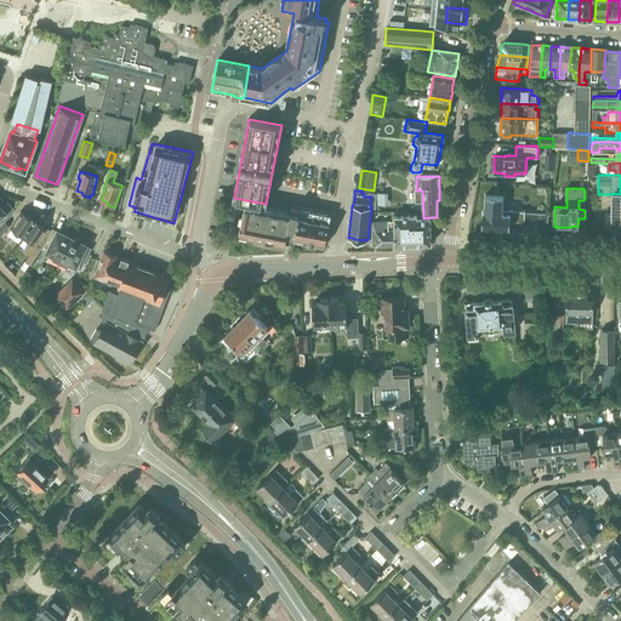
[(620,194),(619,194),(613,193),(613,194),(613,214),(605,214),(605,228),(613,228),(620,228),(620,194)]
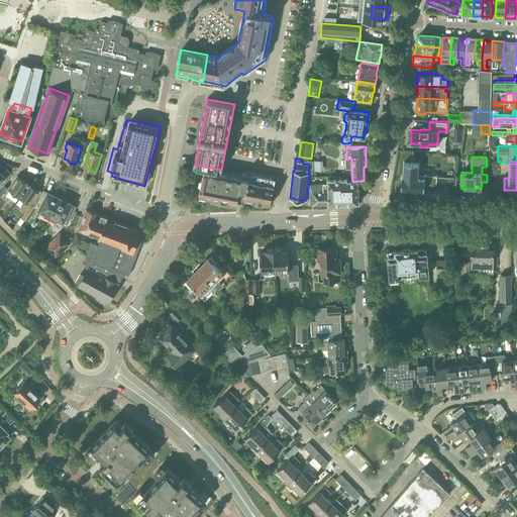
[(404,178),(403,191),(454,192),(454,178),(423,177),(423,166),(406,166),(405,178),(404,178)]
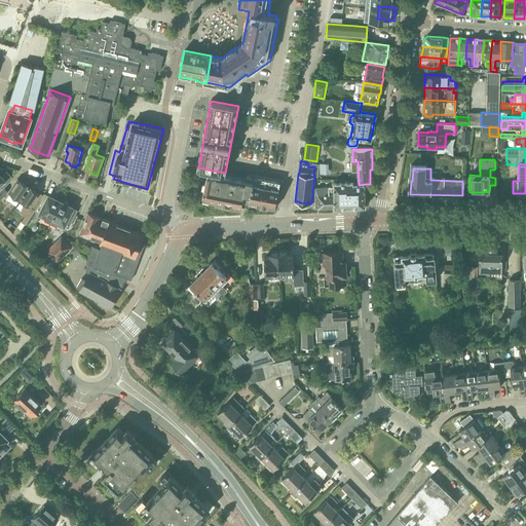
[(225,173),(209,170),(203,199),(216,201),(215,204),(241,210),(242,204),(249,205),(250,203),(275,208),(280,181),(248,175),(247,180),(225,176),(225,173)]
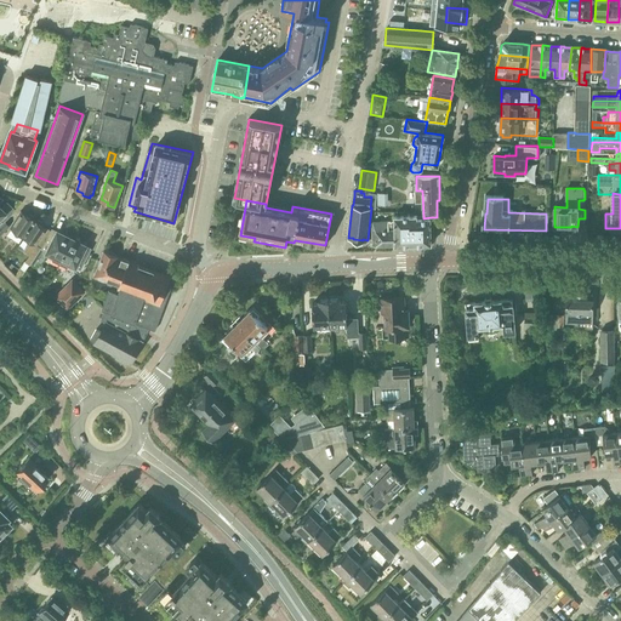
[(0,221),(3,223),(15,212),(13,211),(16,209),(7,201),(3,206),(4,208),(0,210),(0,221)]
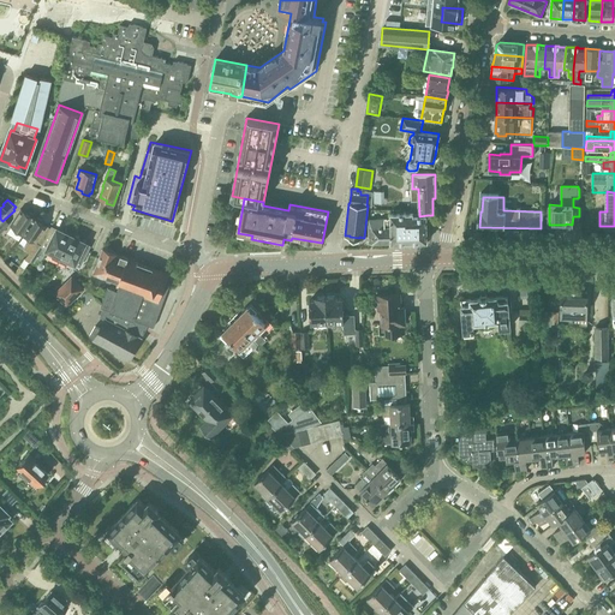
[(23,209),(11,225),(23,233),(24,233),(29,226),(35,218),(33,216),(34,215),(29,212),(28,213),(23,209)]
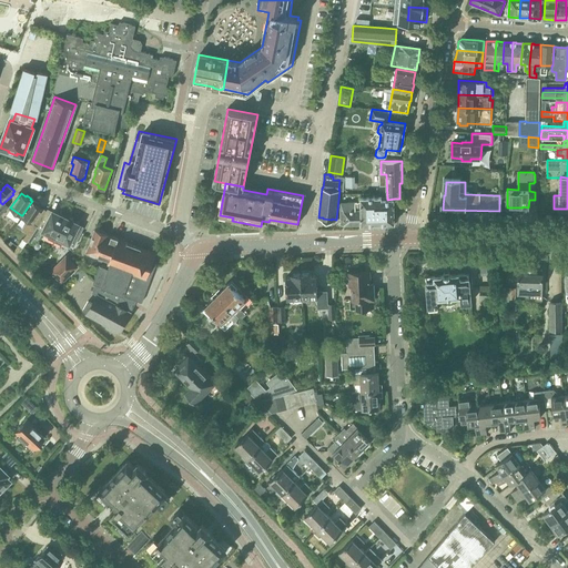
[(395,223),(394,199),(387,200),(387,199),(382,199),(382,196),(361,198),(361,210),(362,210),(362,223),(395,223)]
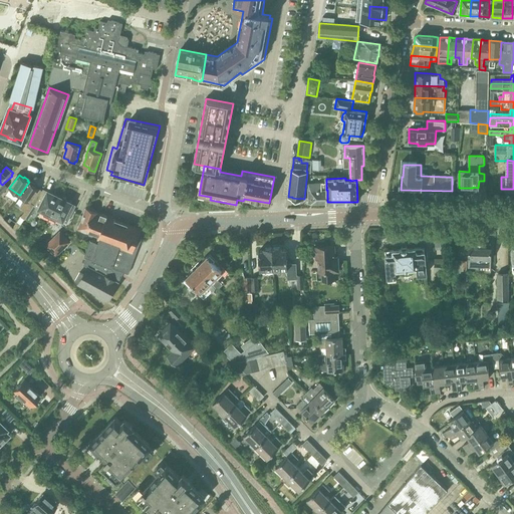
[(40,189),(29,182),(24,189),(20,195),(19,195),(25,200),(20,208),(25,211),(21,217),(24,219),(42,193),(39,191),(40,189)]
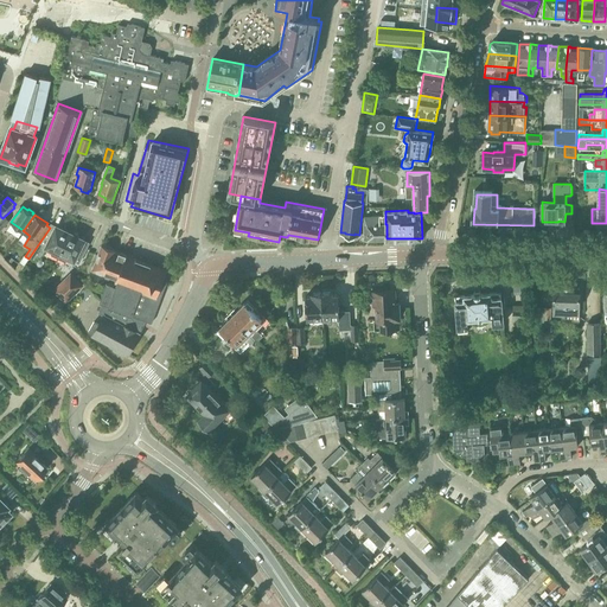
[(6,216),(0,222),(0,230),(10,221),(6,216)]
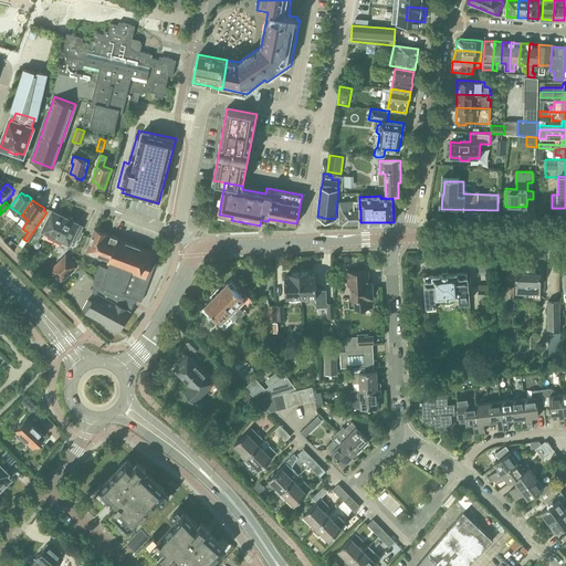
[(339,223),(360,222),(360,209),(359,209),(355,209),(355,201),(339,201),(339,223)]
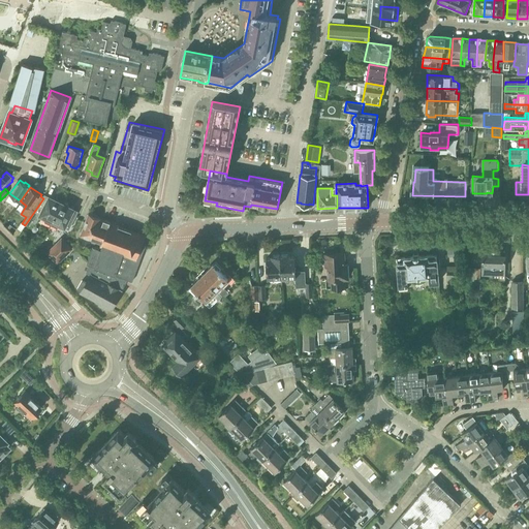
[(48,200),(43,198),(25,225),(29,228),(32,223),(36,225),(40,217),(43,218),(44,221),(51,224),(61,203),(60,201),(59,199),(56,198),(54,199),(50,197),(48,200)]
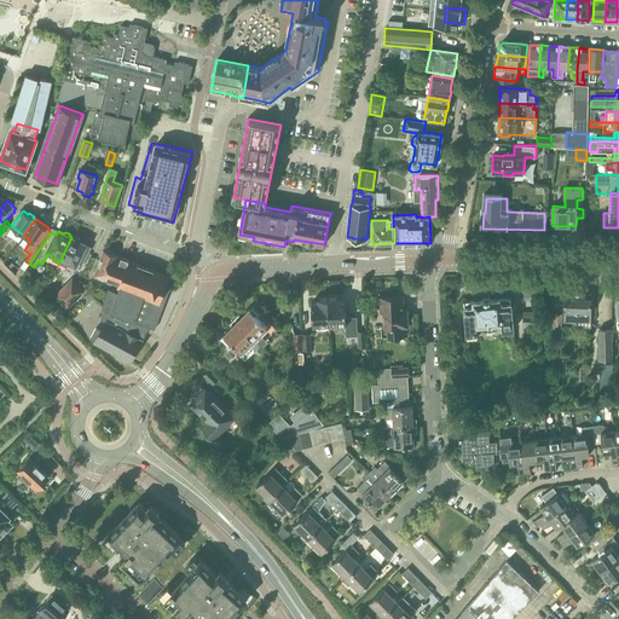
[(71,237),(59,262),(65,265),(69,264),(70,262),(77,266),(86,256),(81,254),(86,244),(80,241),(80,239),(75,237),(73,238),(71,237)]
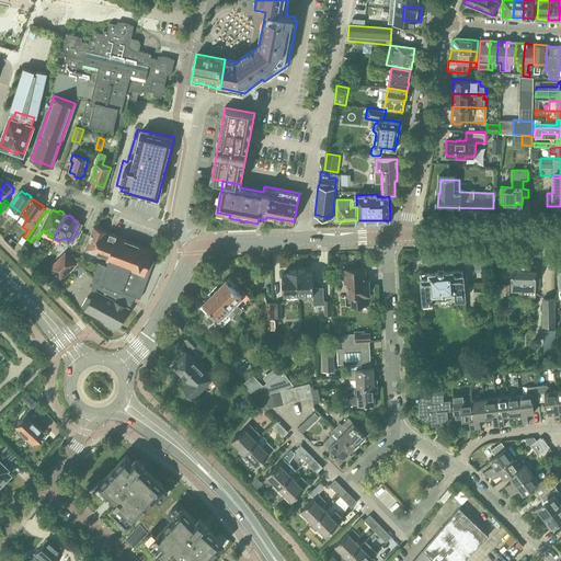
[(118,328),(129,308),(128,308),(133,296),(139,298),(157,252),(116,237),(116,236),(100,229),(101,228),(95,226),(94,227),(93,227),(86,248),(110,255),(107,260),(110,261),(107,265),(99,262),(92,279),(96,282),(93,289),(98,292),(92,300),(88,297),(82,306),(88,309),(87,310),(118,328)]
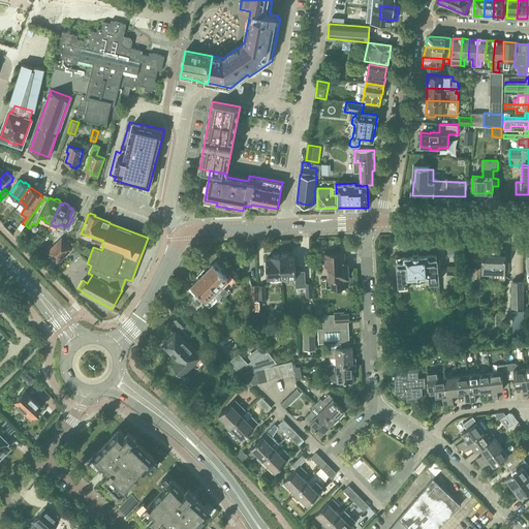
[(49,252),(58,261),(72,248),(62,239),(49,252)]
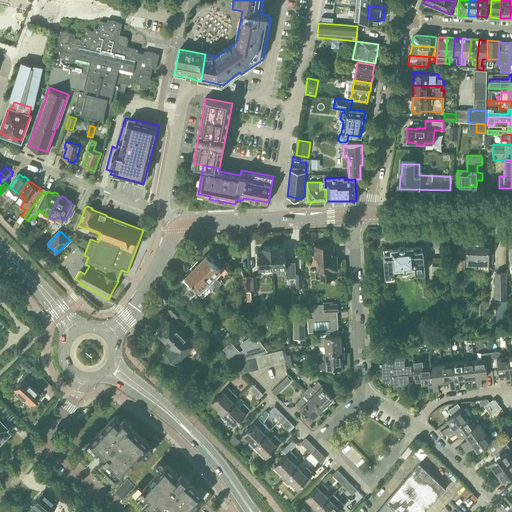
[(78,246),(74,241),(67,248),(72,252),(78,246)]
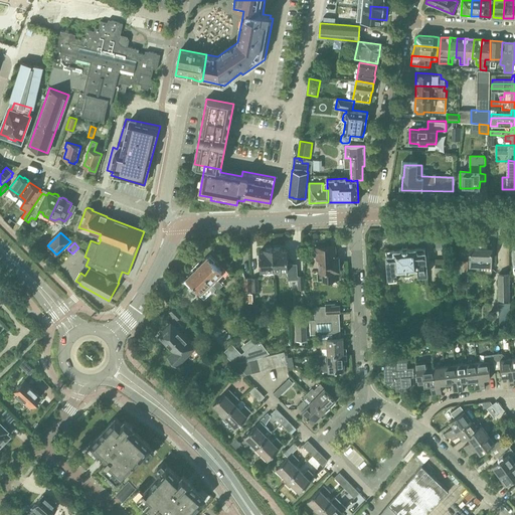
[(470,242),(470,243),(470,267),(491,268),(492,243),(490,243),(484,243),(479,243),(472,243),(470,242)]
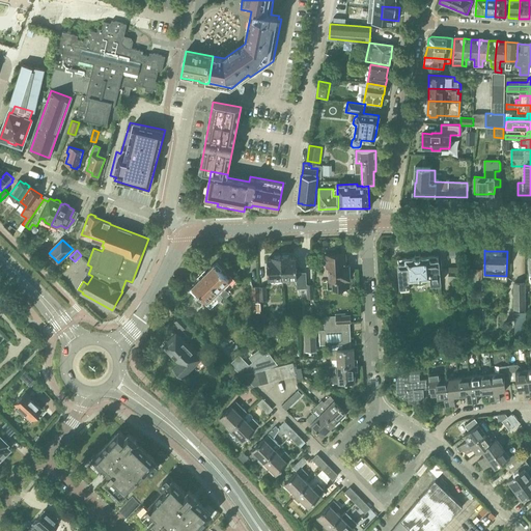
[(327,254),(327,256),(326,256),(325,256),(324,257),(323,257),(323,258),(323,259),(323,260),(323,261),(324,262),(325,263),(326,263),(327,263),(328,266),(329,266),(330,278),(327,278),(328,288),(348,286),(348,281),(350,281),(350,278),(351,278),(351,271),(350,271),(348,263),(345,264),(344,253),(336,253),(336,252),(328,253),(329,253),(327,254)]
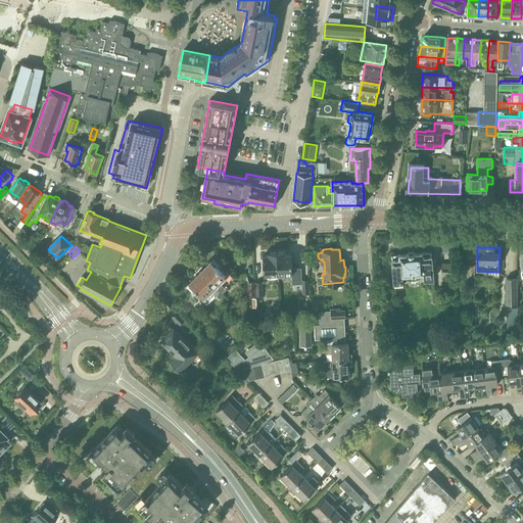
[(264,255),(265,276),(279,275),(277,251),(269,252),(269,254),(264,255)]
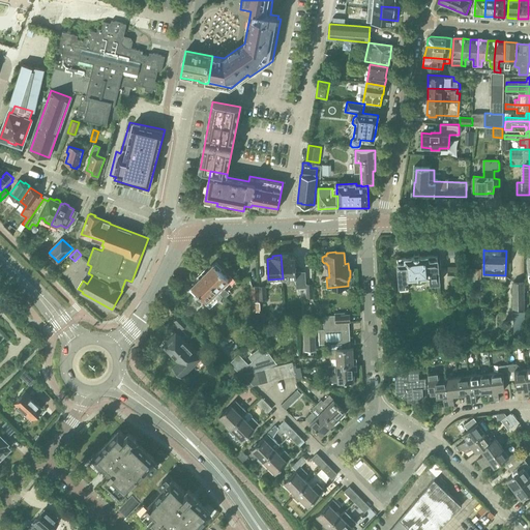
[(290,255),(281,255),(283,278),(296,277),(297,288),(306,287),(307,297),(314,297),(313,283),(306,283),(305,271),(296,271),(296,257),(290,257),(290,255)]
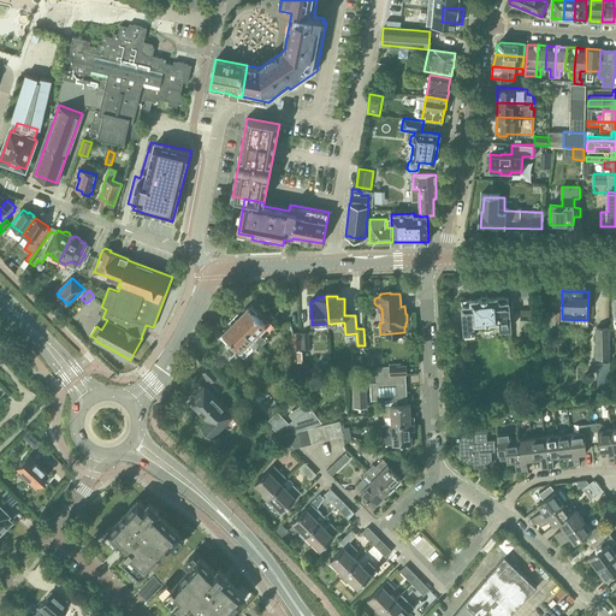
[(508,296),(462,301),(466,337),(475,336),(475,325),(480,324),(481,326),(484,326),(486,327),(491,326),(492,325),(493,324),(499,323),(501,331),(513,329),(510,311),(513,311),(511,300),(508,300),(508,296)]
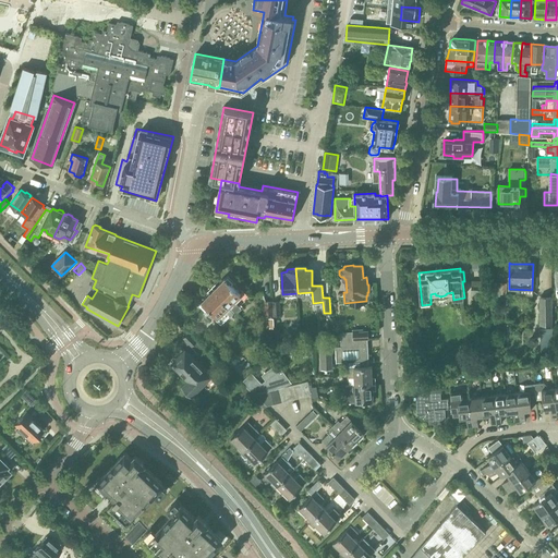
[(218,281),(211,288),(228,304),(234,312),(249,296),(228,276),(220,283),(218,281)]
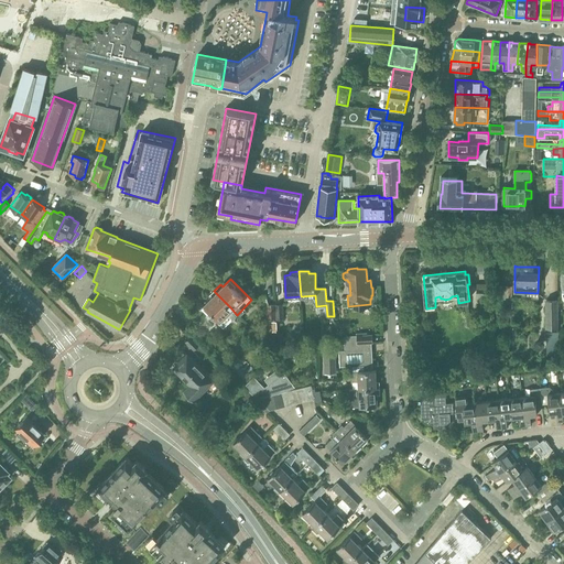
[(208,313),(224,328),(237,315),(230,307),(214,291),(207,297),(209,300),(203,307),(208,313)]
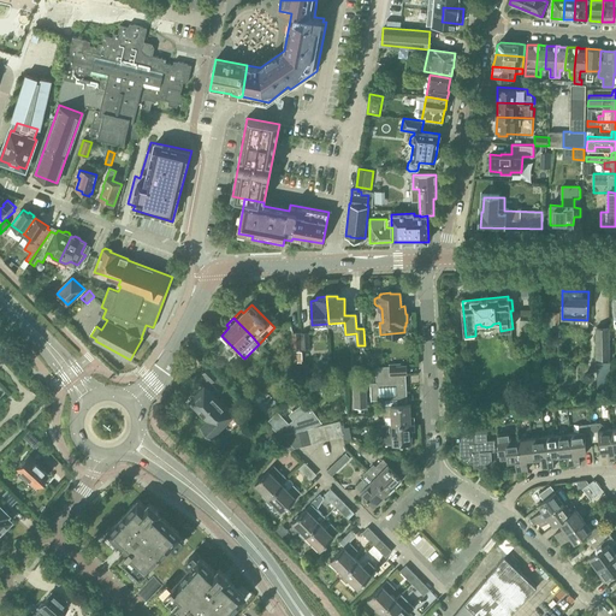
[(596,327),(596,355),(609,355),(609,327),(596,327)]
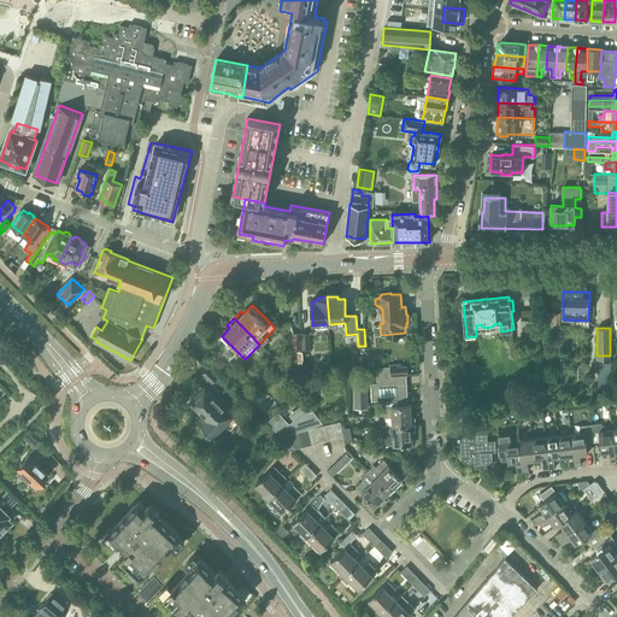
[(301,331),(293,333),(294,350),(303,348),(301,331)]
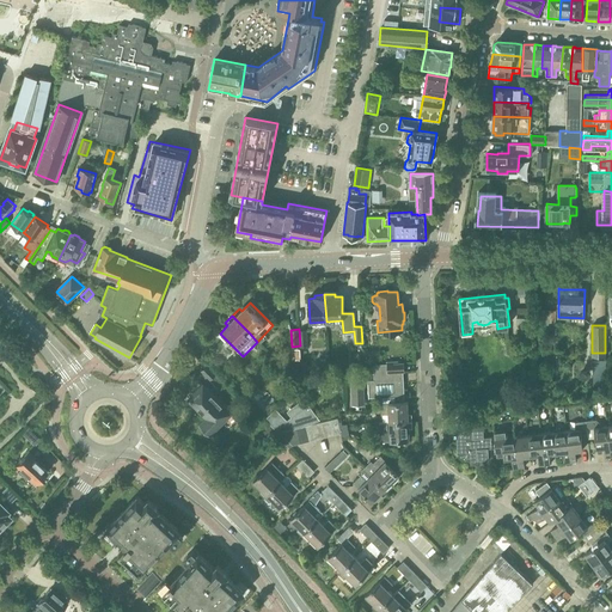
[(387,362),(372,363),(373,379),(367,380),(368,397),(380,396),(381,414),(389,414),(390,422),(408,421),(409,421),(408,401),(403,401),(402,371),(387,372),(387,362)]
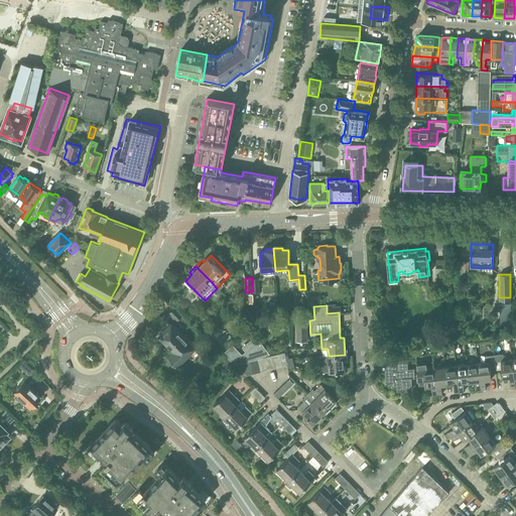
[(339,305),(327,305),(327,313),(339,312),(340,312),(339,305)]
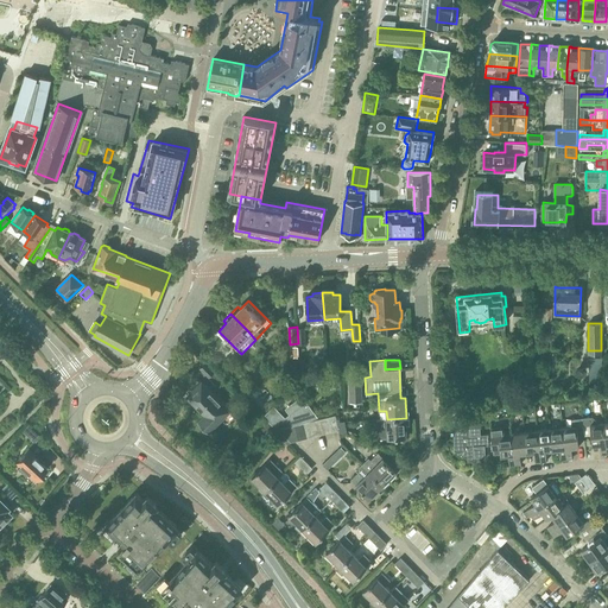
[(216,371),(207,361),(200,368),(202,371),(201,372),(206,377),(207,377),(209,379),(216,371)]
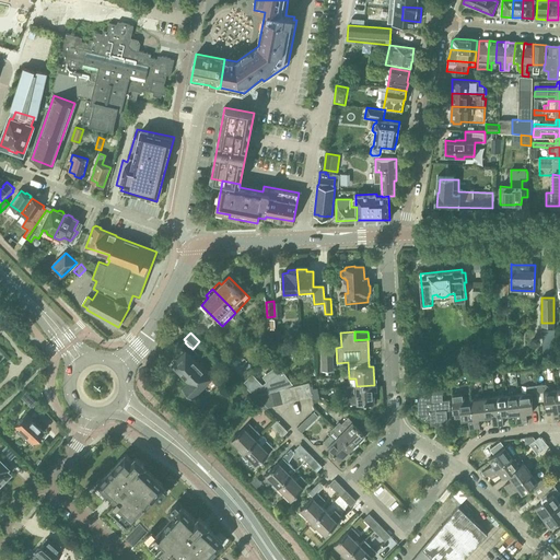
[(292,359),(313,358),(313,346),(292,347),(292,359)]
